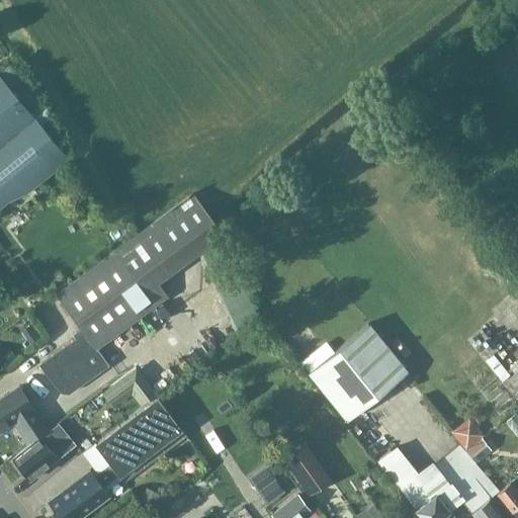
[(69,159),(39,123),(49,117),(7,67),(0,72),(0,206),(9,199),(13,198),(24,195),(69,159)]
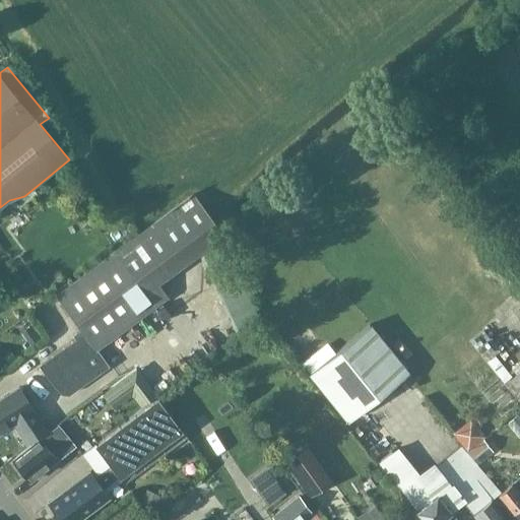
[(222,236),(223,235),(194,194),(57,296),(81,328),(72,335),(76,339),(39,367),(51,383),(61,394),(69,395),(109,366),(96,350),(151,311),(159,324),(171,316),(161,303),(170,297),(158,283),(198,254),(238,336),(261,319),(222,236)]
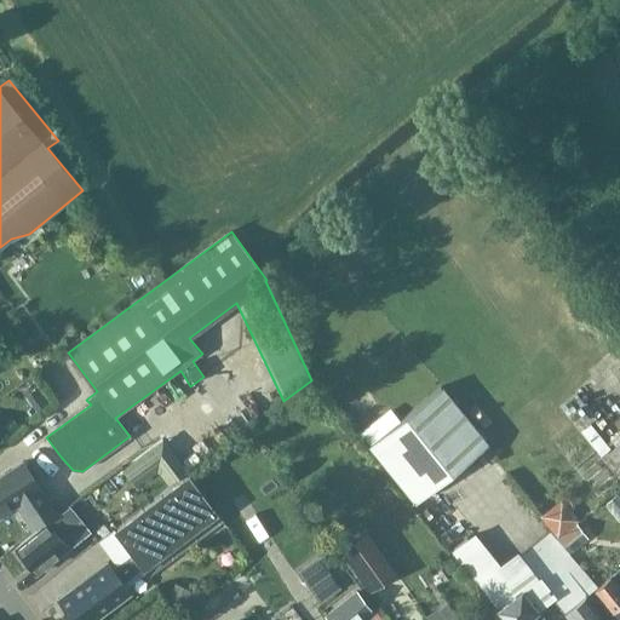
[(442,385),(367,446),(414,504),(489,443),(442,385)]
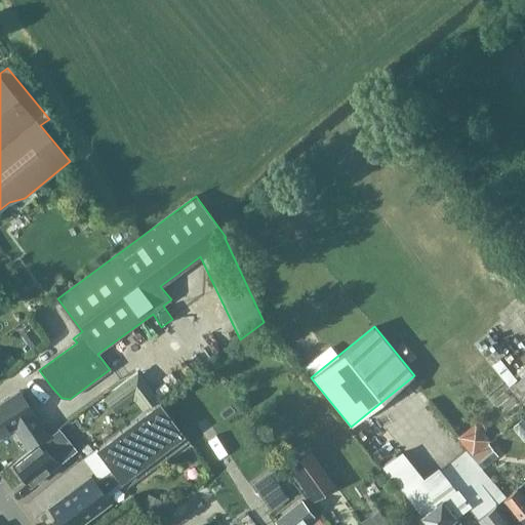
[(524,352),(522,348),(503,360),(515,375),(524,367),(524,352)]
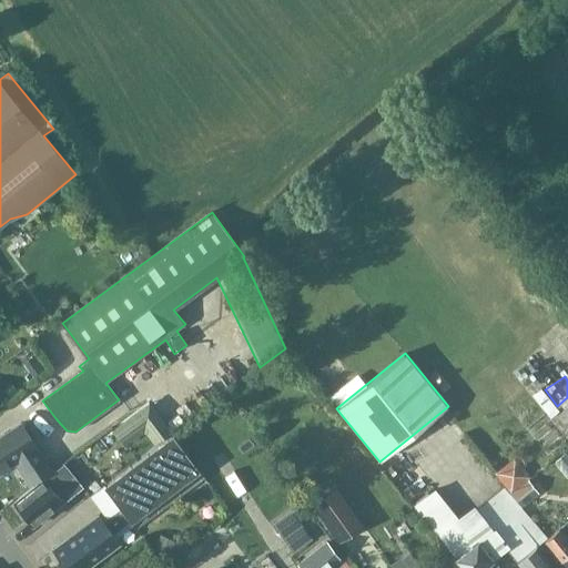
[(535,384),(526,392),(545,415),(555,408),(535,384)]
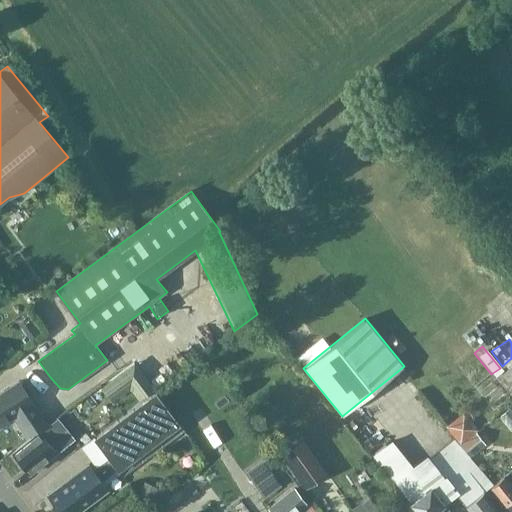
[(134,363),(110,380),(120,393),(130,386),(139,398),(152,388),(134,363)]
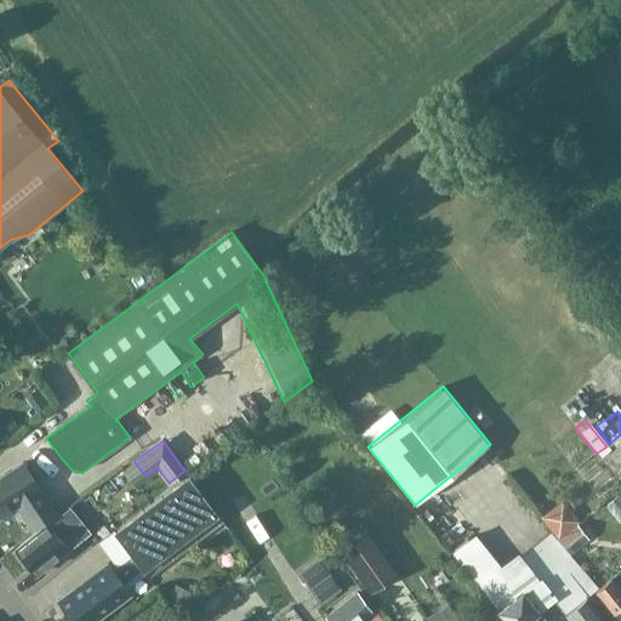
[(620,443),(610,453),(620,466),(620,443)]
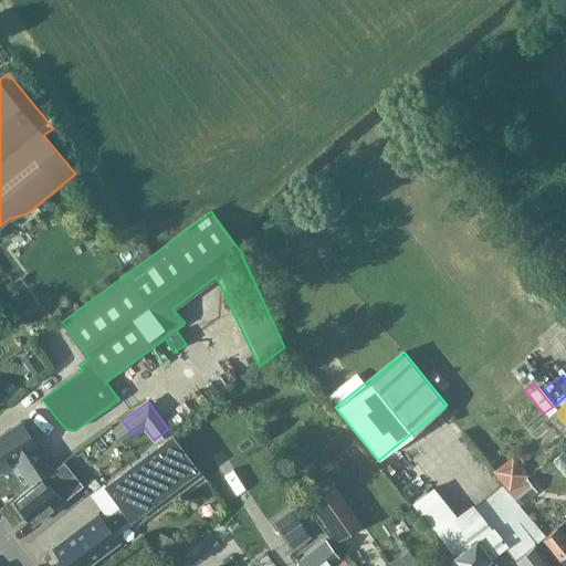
[(52,468),(38,444),(21,421),(0,436),(0,469),(14,460),(29,482),(52,468)]
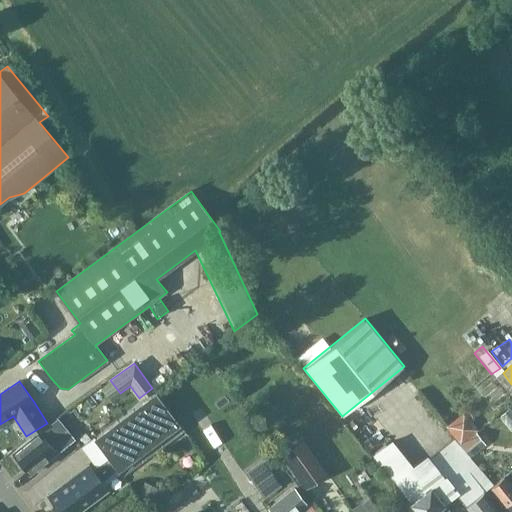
[(86,467),(47,495),(58,510),(59,511),(78,511),(107,490),(101,481),(117,469),(177,424),(154,393),(95,438),(109,458),(93,470),(88,465),(86,467)]
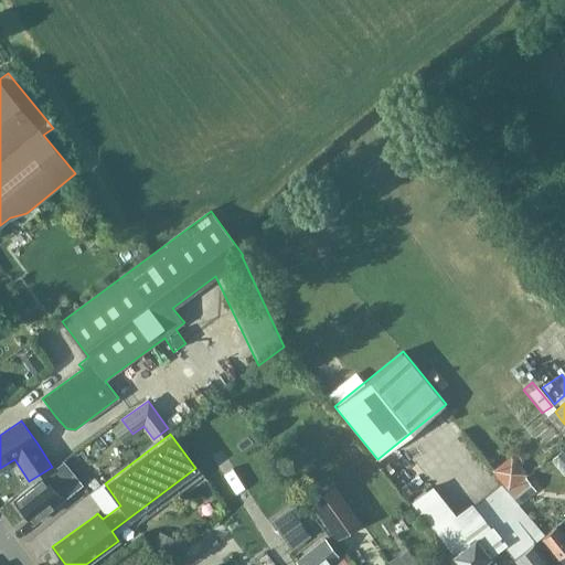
[(62,462),(13,500),(32,523),(81,484),(62,462)]
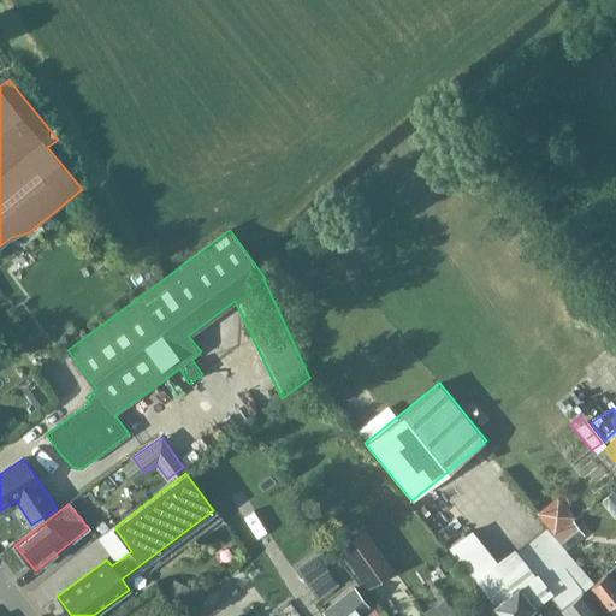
[(572,521),(555,535),(567,550),(584,535),(572,521)]
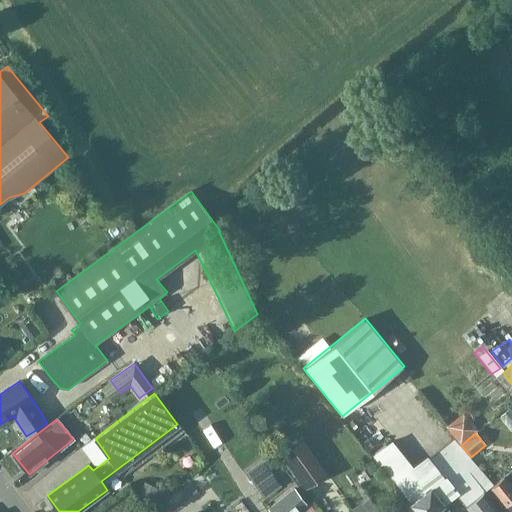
[(493,484),(470,457),(454,438),(429,457),(427,454),(411,467),(392,442),(373,456),(396,484),(407,500),(416,511),(435,511),(446,504),(457,495),(470,511),(498,511),(485,492),(490,488),(489,486),(493,484)]
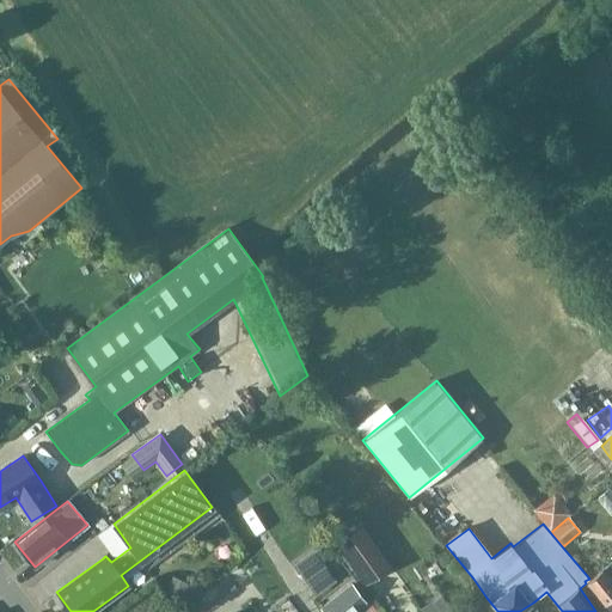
[(362,525),(335,544),(363,583),(390,564),(362,525)]
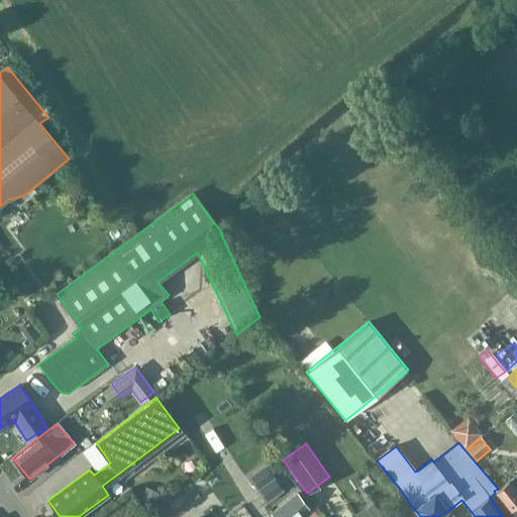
[(255,485),(268,503),(285,491),(273,473),(255,485)]
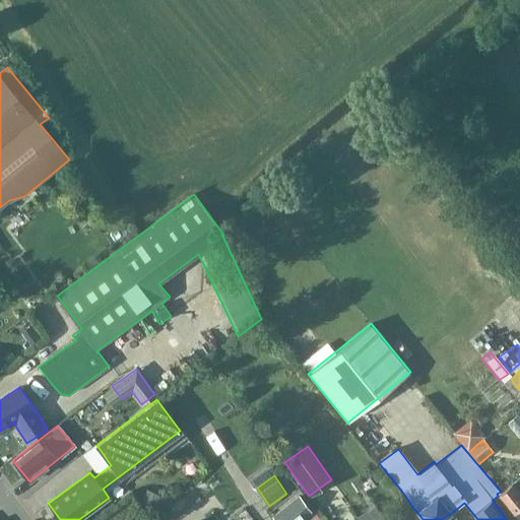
[(519,494),(519,495),(512,485),(502,493),(501,492),(497,494),(498,496),(499,496),(515,515),(519,511),(519,494)]
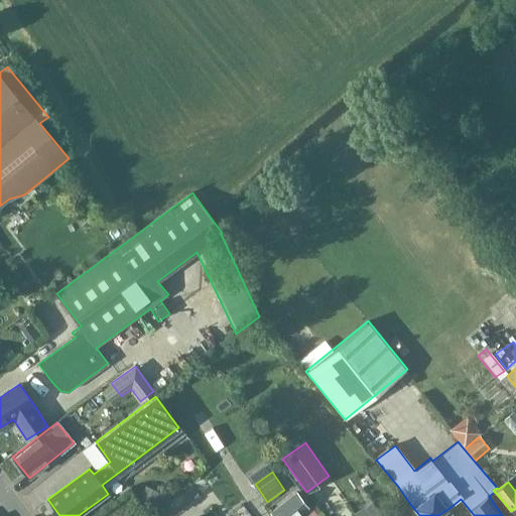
[(144,490),(138,502),(150,508),(155,495),(144,490)]
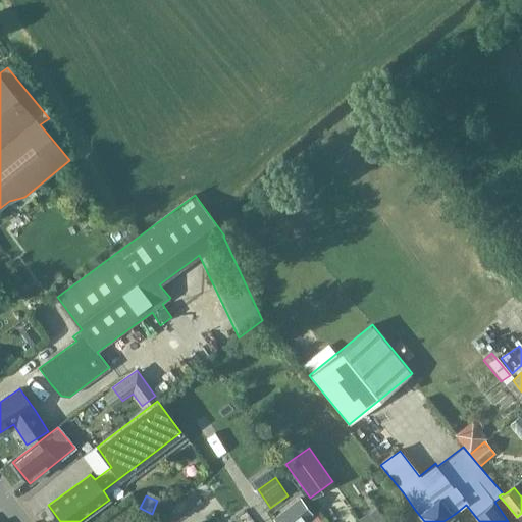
[(300,498),(273,518),(276,521),(302,521),(312,514),(300,498)]
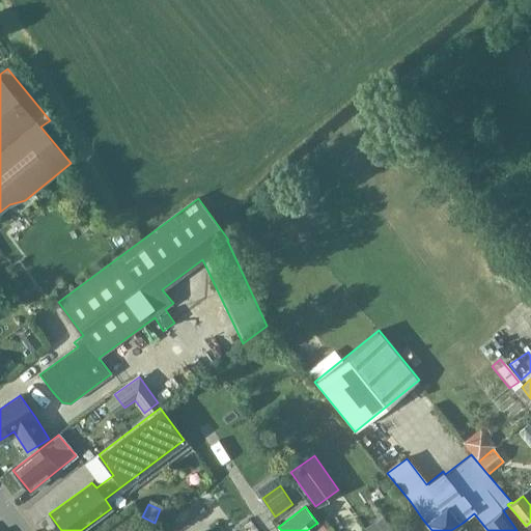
[(431,530),(422,519),(406,530),(431,530)]
